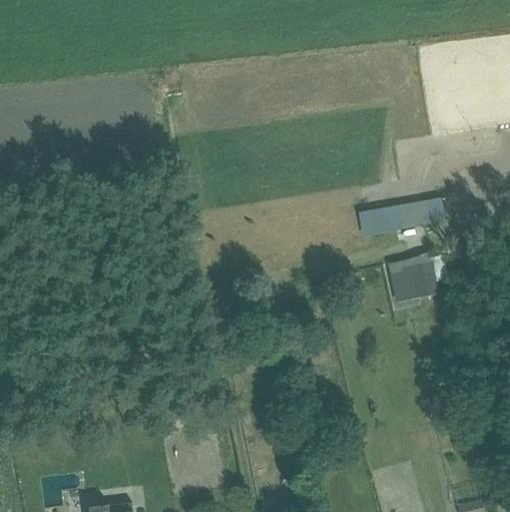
[(423,200),(395,205),(399,229),(427,224),(423,200)]
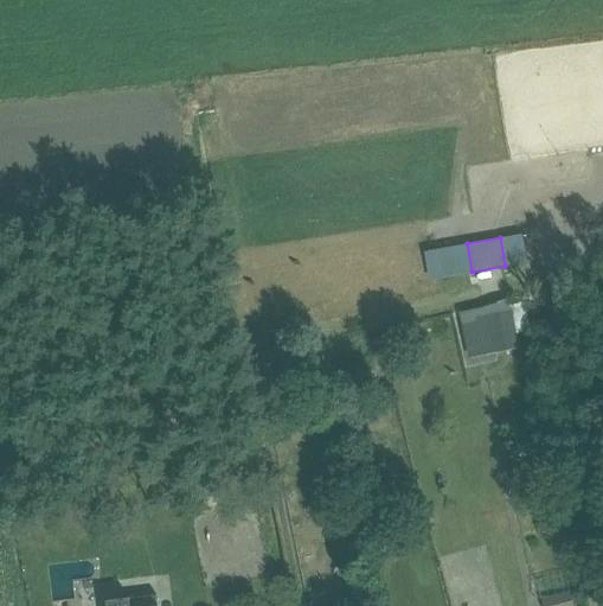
[(466,255),(454,259),(460,286),(472,284),(466,255)]
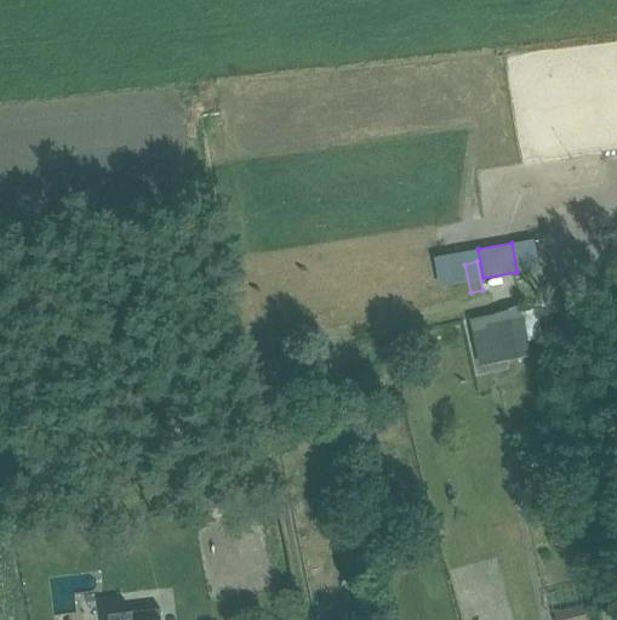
[(491,314),(466,319),(475,365),(529,356),(525,341),(540,337),(532,308),(518,312),(516,306),(491,314)]
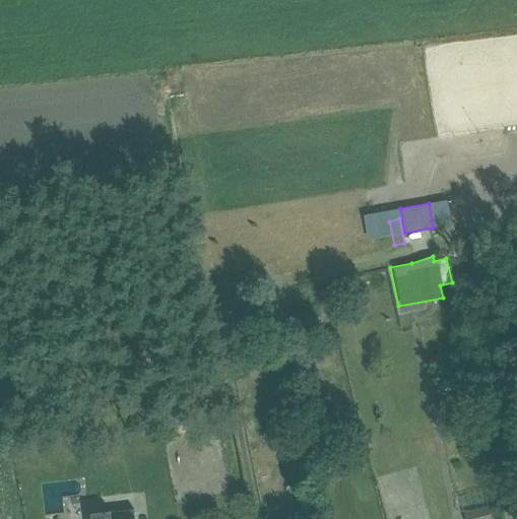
[(462,518),(488,518),(486,507),(461,513),(462,518)]
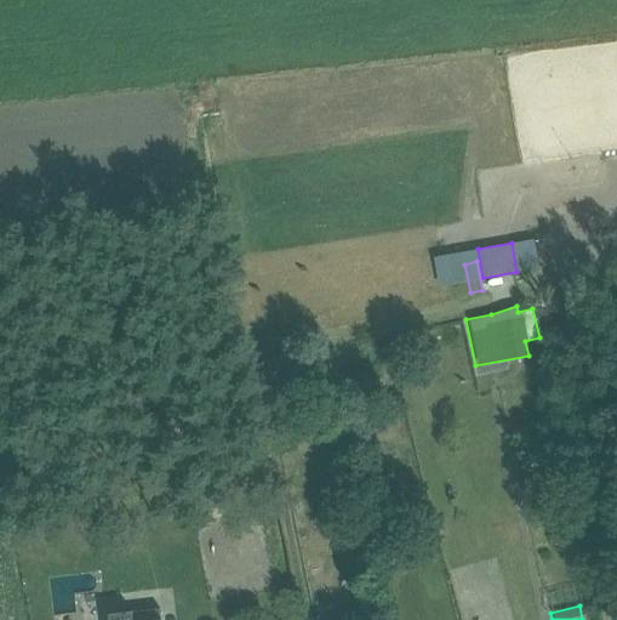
[(156,619),(156,608),(102,614),(102,619),(156,619)]
